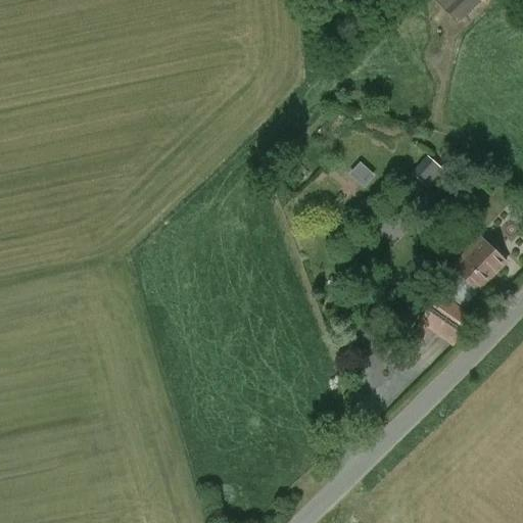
[(474,0),(430,0),(453,25),(477,3),(474,0)]
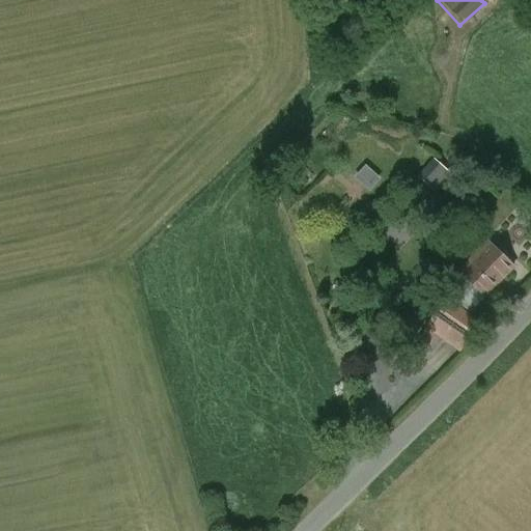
[(363,162),(353,175),(368,188),(379,174),(363,162)]
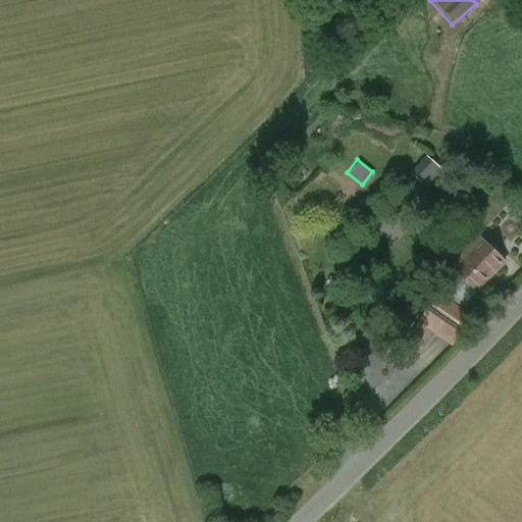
[(451,266),(476,291),(505,261),(479,238),(451,266)]
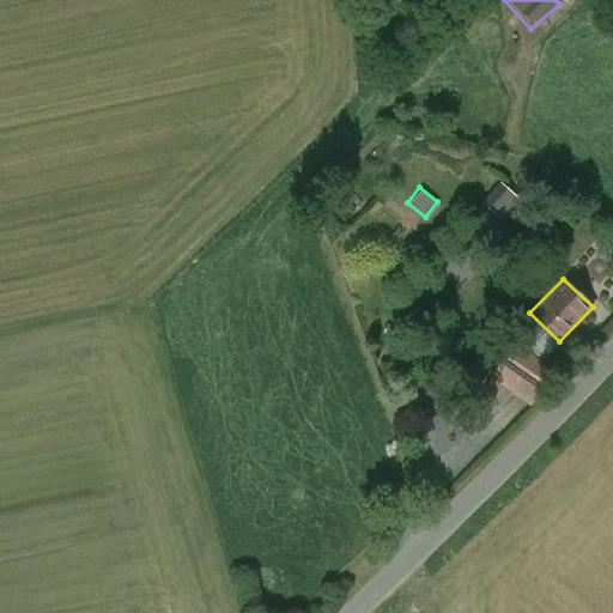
[(559,341),(529,313),(519,325),(546,354),(559,341)]
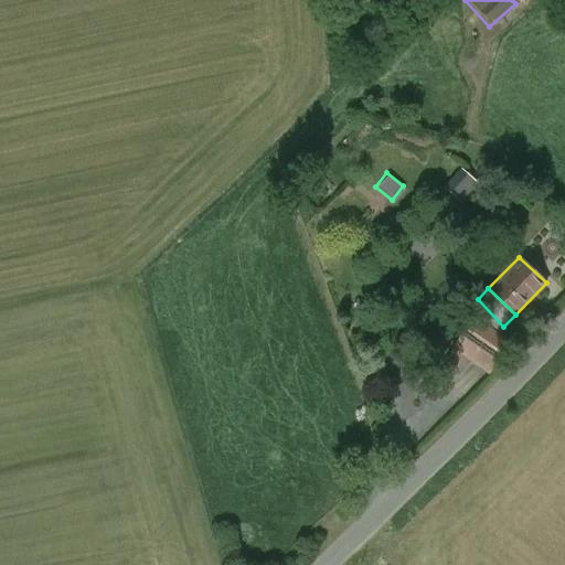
[(502,351),(469,328),(455,348),(489,371),(502,351)]
